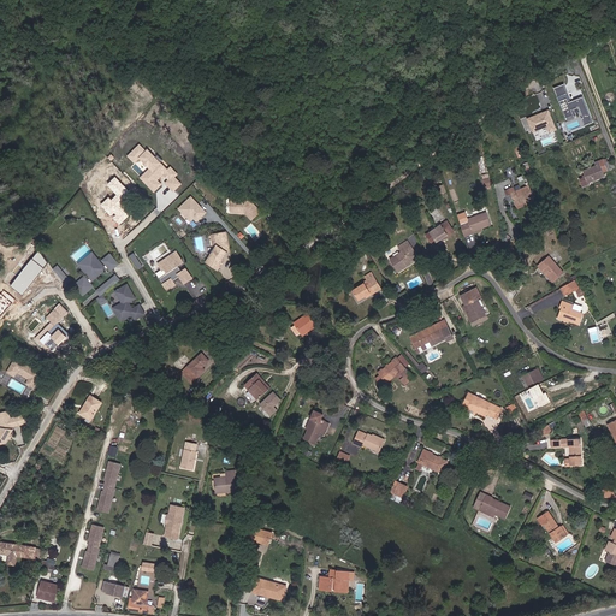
[(564,84),(554,88),(566,118),(567,117),(568,120),(574,119),(572,116),(573,114),(572,110),(579,107),(582,118),(581,119),(584,125),(592,122),(582,96),(570,101),(564,84)]
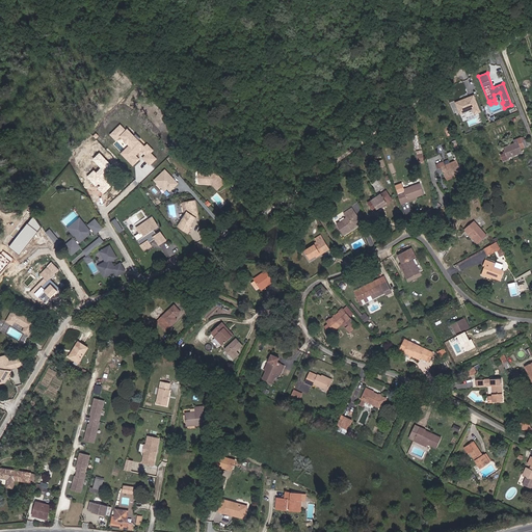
[(460,101),(455,103),(460,114),(473,109),(475,114),(480,112),(474,96),(463,100),(462,101),(461,102),(460,101)]
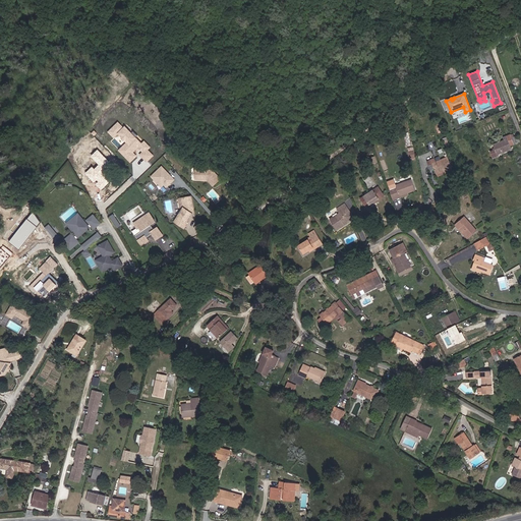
[(141,145),(134,137),(137,135),(133,130),(130,133),(124,127),(123,128),(117,123),(110,129),(115,134),(117,132),(128,143),(120,151),(129,161),(135,156),(131,152),(138,145),(140,147),(139,148),(141,151),(142,150),(145,151),(140,155),(147,161),(152,156),(147,150),(149,147),(143,141),(141,145)]
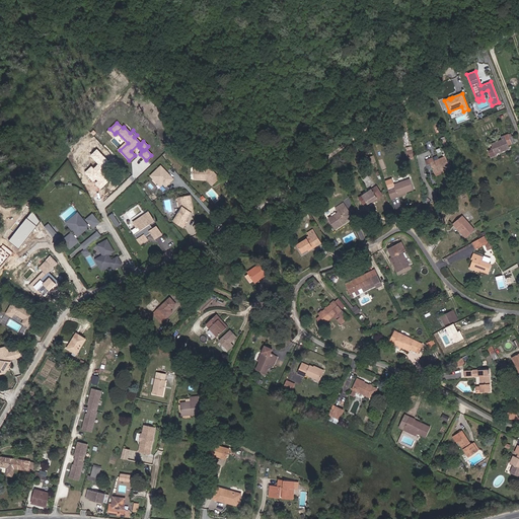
[(513,144),(511,138),(506,140),(501,141),(492,145),(494,151),(489,153),(491,158),(497,156),(496,154),(509,149),(508,146),(513,144)]
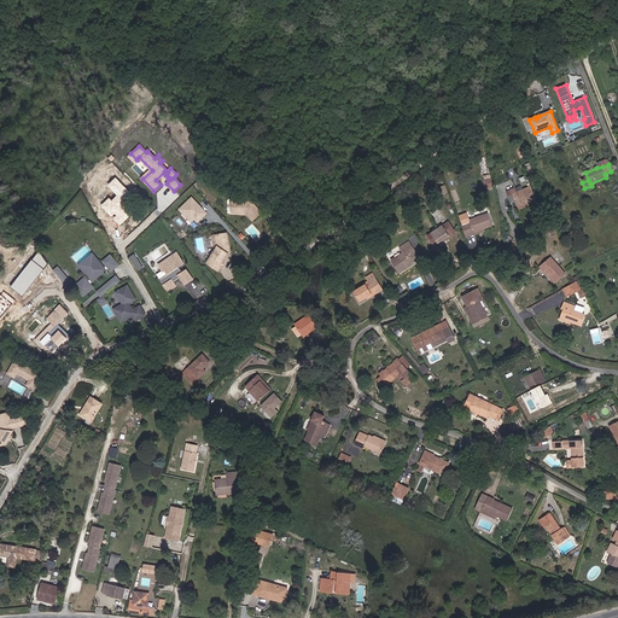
[(133,197),(115,178),(106,186),(116,196),(111,200),(109,197),(100,205),(120,226),(132,214),(124,205),(133,197)]
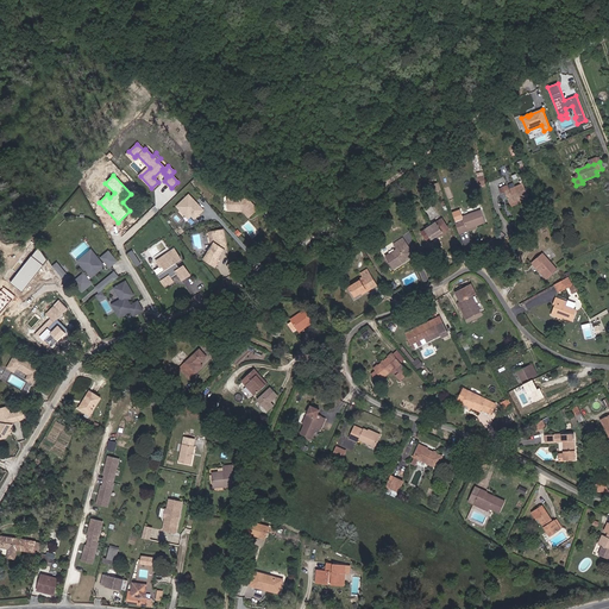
[(503,190),(508,200),(519,196),(527,193),(522,182),(509,187),(507,183),(497,187),(500,192),(503,190)]
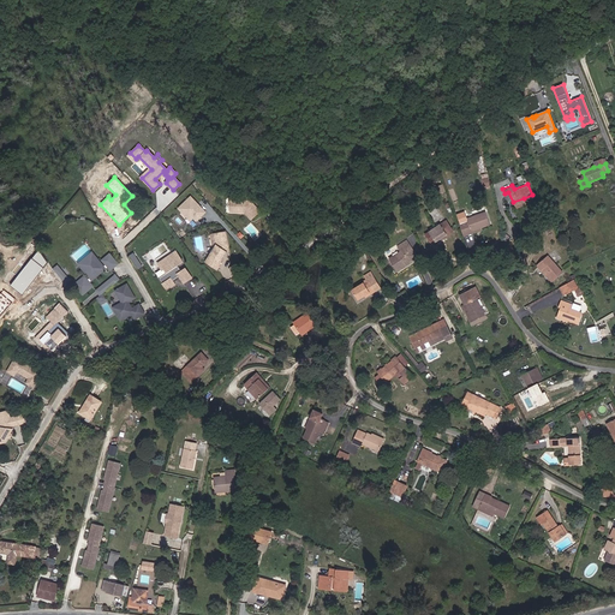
[(206,212),(190,196),(178,208),(190,221),(193,218),(196,220),(206,212)]
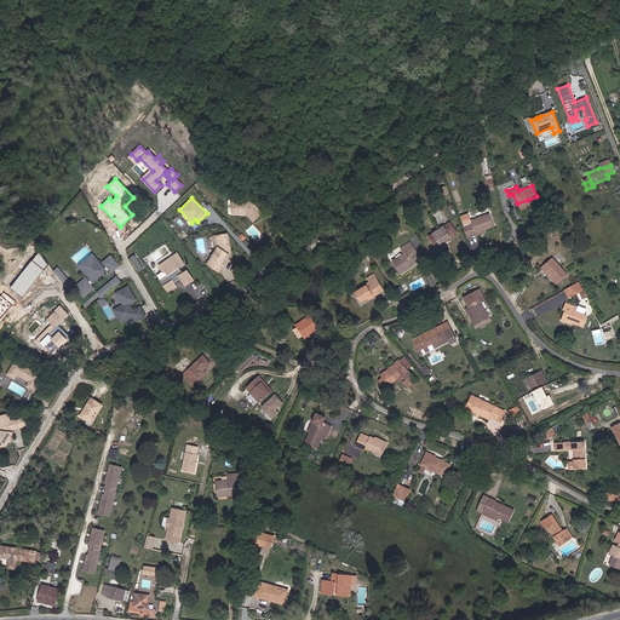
[(250,201),(230,200),(230,212),(245,213),(251,220),(259,212),(250,201)]
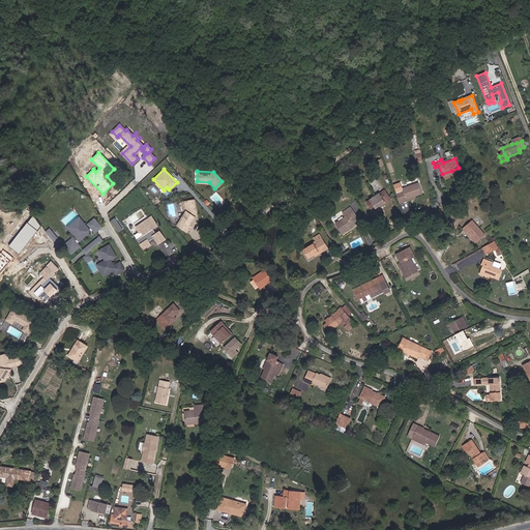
[(399,202),(406,200),(405,198),(415,194),(421,192),(418,181),(402,186),(403,189),(395,192),(399,202)]
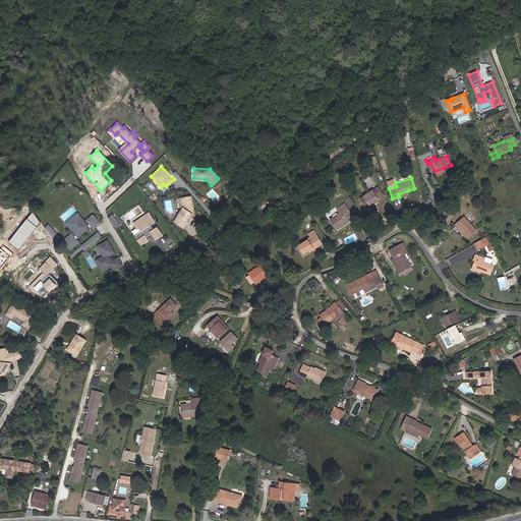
[(373,200),(383,193),(378,185),(360,196),(364,205),(368,201),(369,203),(373,200)]
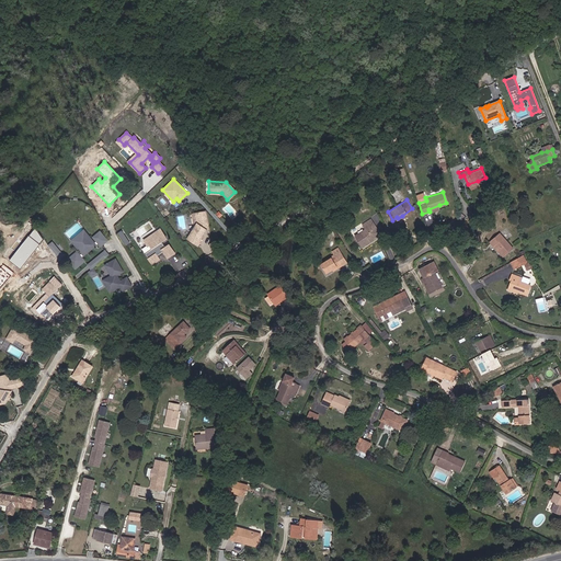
[(414,210),(412,208),(402,216),(403,217),(414,210)]
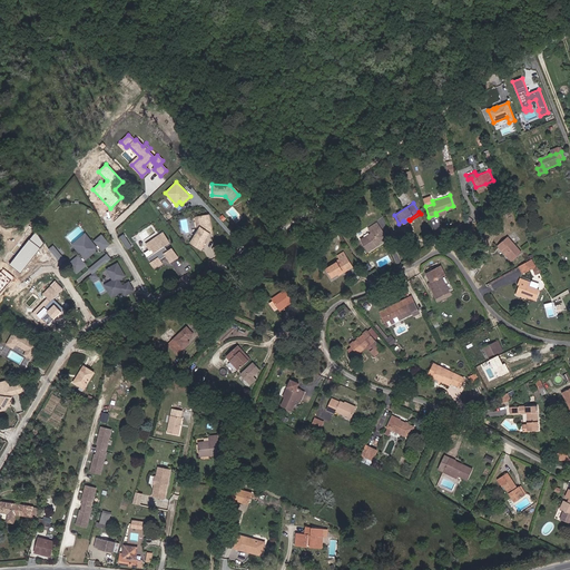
[(207,213),(197,215),(199,225),(197,229),(190,242),(202,247),(206,242),(204,241),(209,231),(208,231),(210,226),(207,213)]
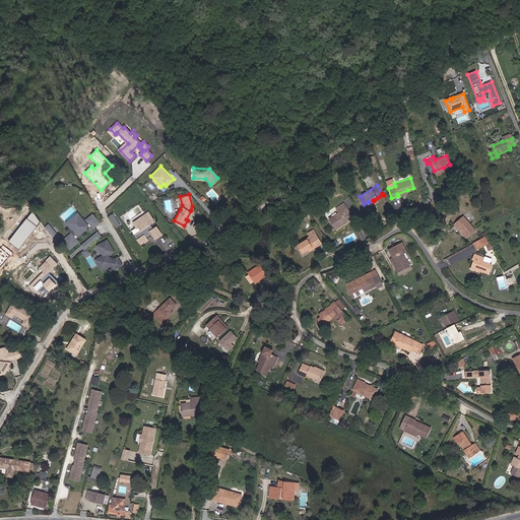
[(338,212),(328,218),(335,229),(343,223),(342,222),(347,219),(348,213),(344,208),(345,207),(343,202),(335,207),(338,212)]
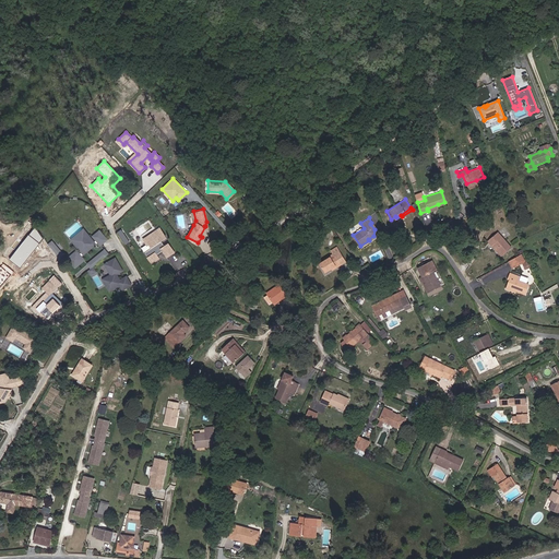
[(379,234),(371,223),(370,224),(375,229),(373,236),(368,239),(369,240),(379,234)]
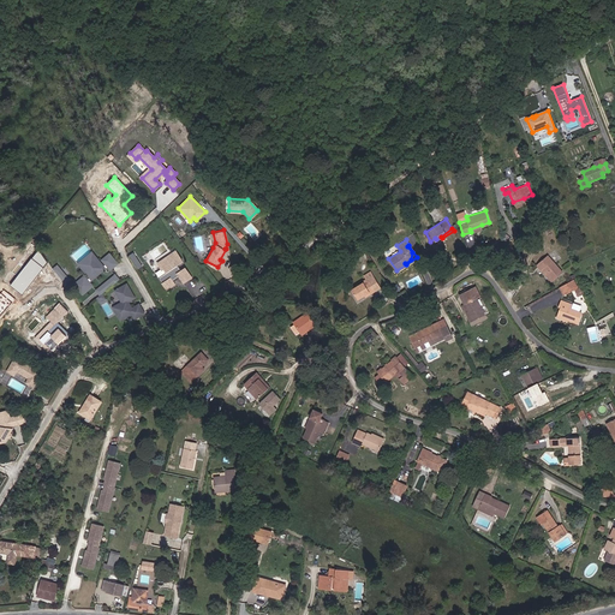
[(43,258),(39,251),(33,257),(40,263),(43,258)]
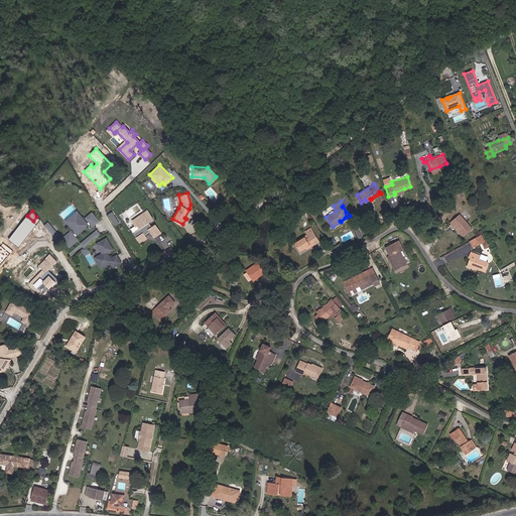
[(147,212),(132,223),(137,229),(138,227),(140,230),(134,235),(141,244),(144,241),(145,242),(148,239),(146,237),(151,233),(155,238),(161,233),(155,225),(152,228),(149,224),(153,221),(147,212)]
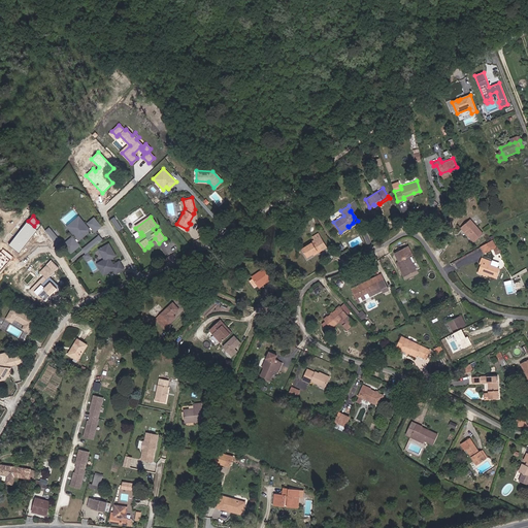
[(88,231),(78,219),(66,229),(75,240),(73,242),(71,238),(62,245),(68,254),(77,246),(74,243),(78,240),(77,239),(86,232),(88,234),(91,231),(93,233),(99,228),(94,222),(88,227),(90,229),(88,231)]
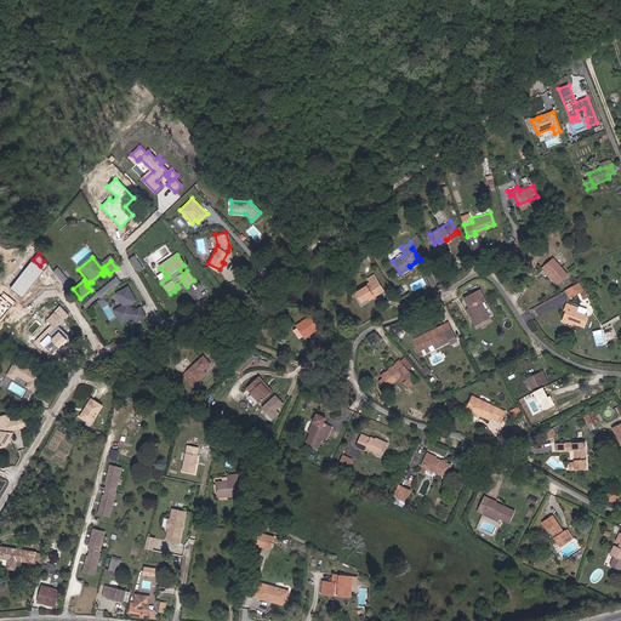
[(541,266),(545,272),(547,269),(558,281),(567,274),(552,257),(541,266)]
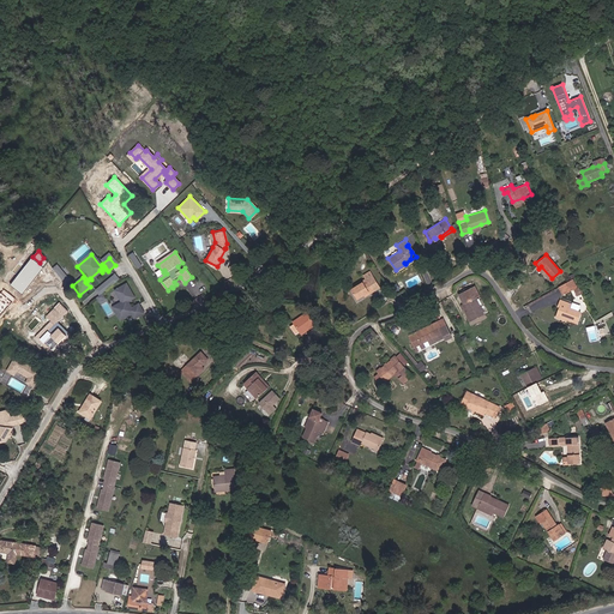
[(47,264),(43,258),(40,263),(32,257),(31,258),(43,268),(47,264)]
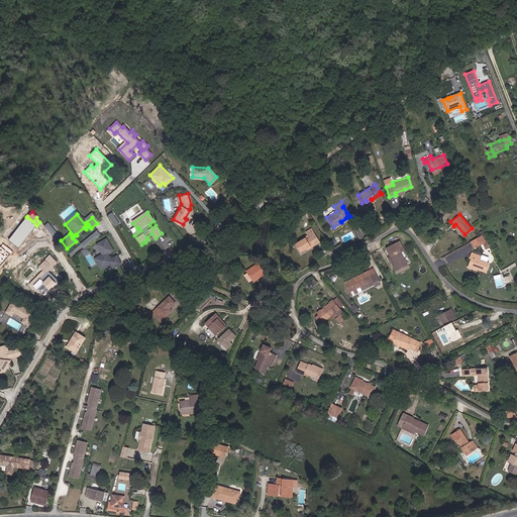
[(119,224),(115,216),(110,218),(115,226),(119,224)]
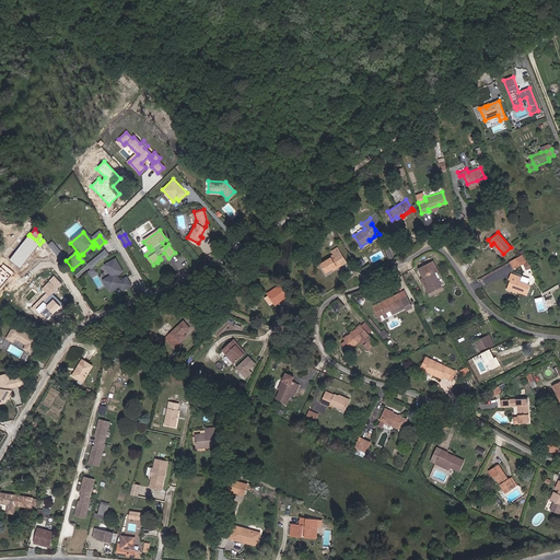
[(39,244),(28,235),(23,242),(25,244),(15,254),(13,252),(8,258),(18,268),(39,244)]
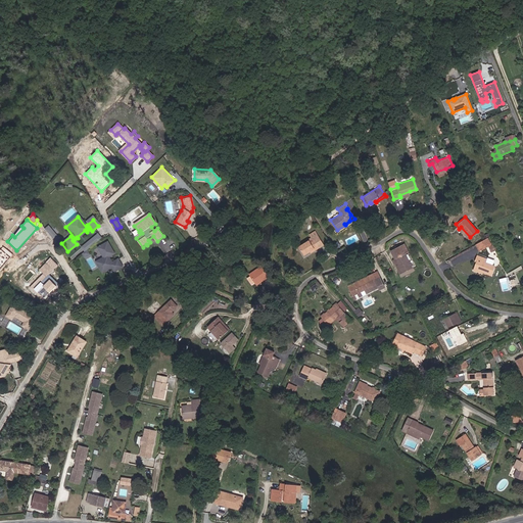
[(314,236),(312,237),(298,243),(302,250),(308,247),(313,245),(314,247),(323,243),(317,230),(313,232),(314,236)]
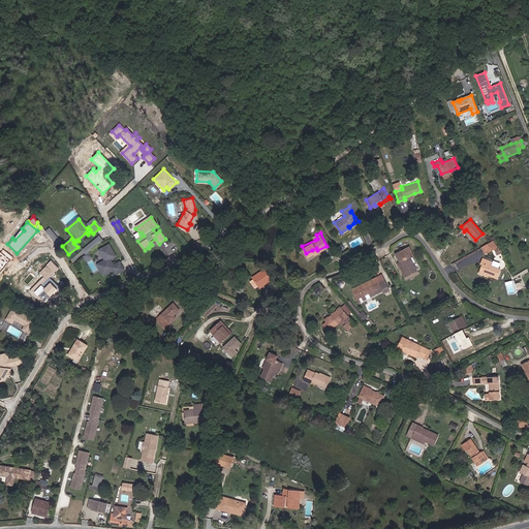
[(86,254),(101,242),(97,238),(81,251),(85,255),(86,254)]
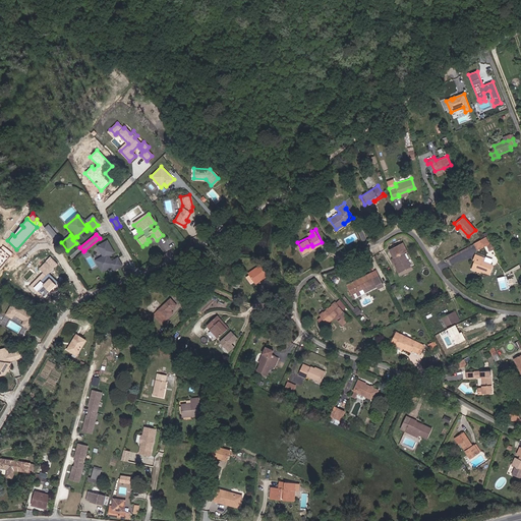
[(488,243),(484,236),(473,242),(477,249),(488,243)]
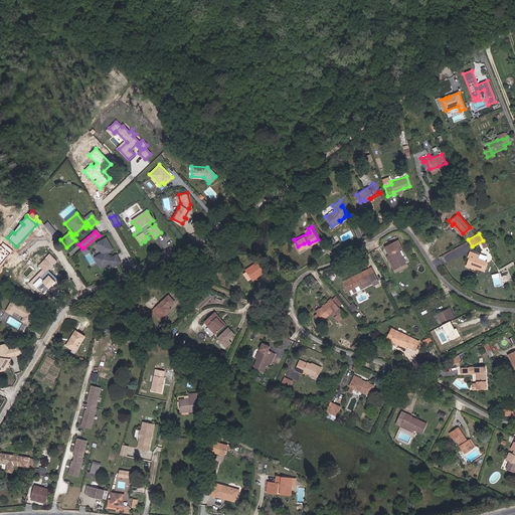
[(111,250),(105,239),(95,244),(100,254),(97,256),(103,268),(108,265),(111,269),(119,264),(115,256),(109,260),(106,253),(111,250)]
